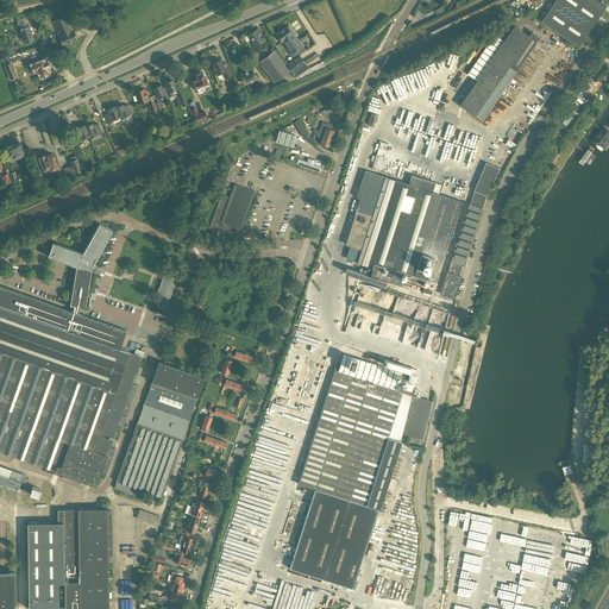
[(608,0),(556,0),(541,22),(579,48),(608,5),(608,4),(608,0)]
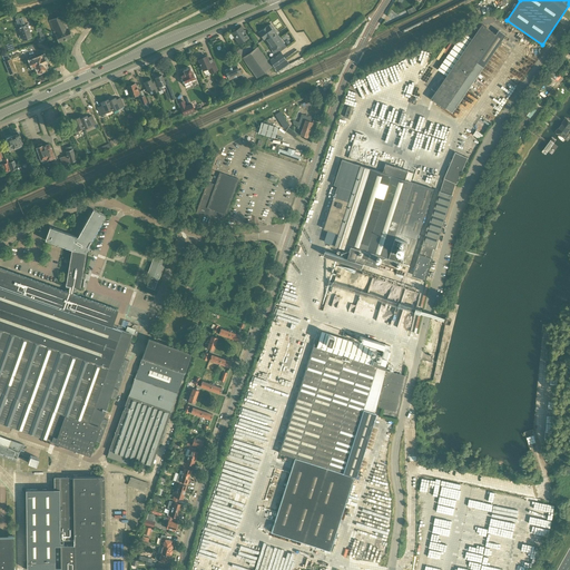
[(60,16),(49,21),(55,33),(56,33),(59,42),(71,37),(68,29),(66,30),(60,16)]
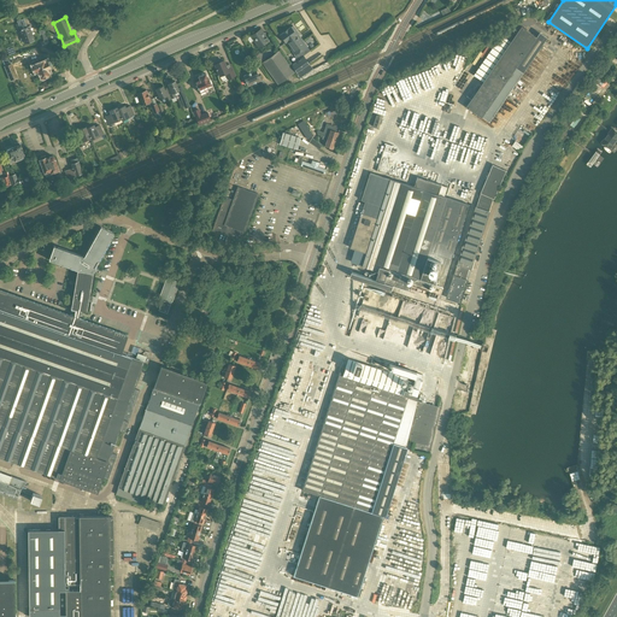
[(34,40),(30,28),(28,29),(24,18),(18,21),(22,30),(21,31),(24,43),(34,40)]
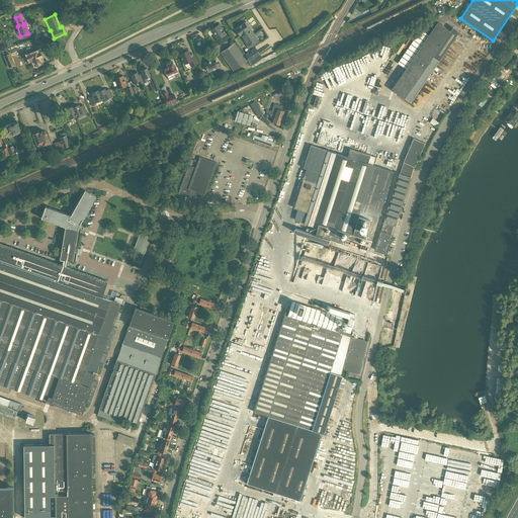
[(240,35),(248,46),(247,47),(250,51),(245,55),(250,63),(260,55),(255,48),(253,49),(250,45),(257,38),(251,30),(252,30),(246,21),(244,23),(244,22),(235,29),(240,35)]
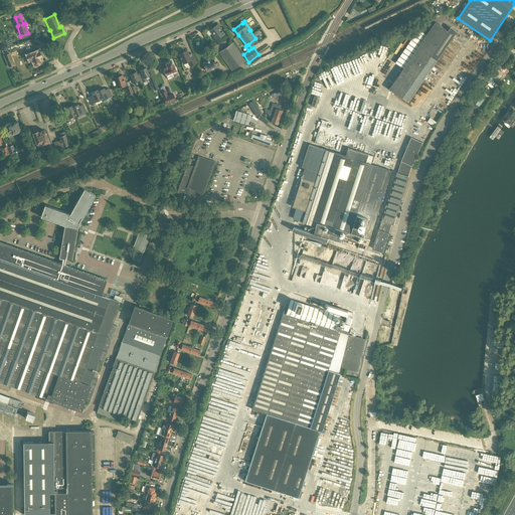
[(395,62),(404,68),(389,90),(408,102),(452,39),(446,35),(448,31),(436,22),(426,35),(418,30),(395,62)]
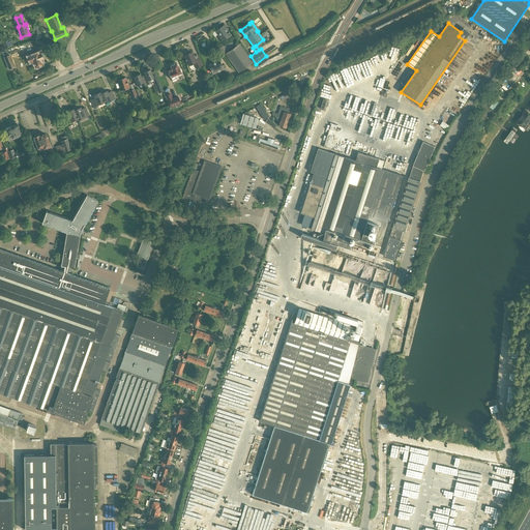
[(231,35),(224,25),(215,31),(212,33),(214,36),(217,34),(222,41),(231,35)]
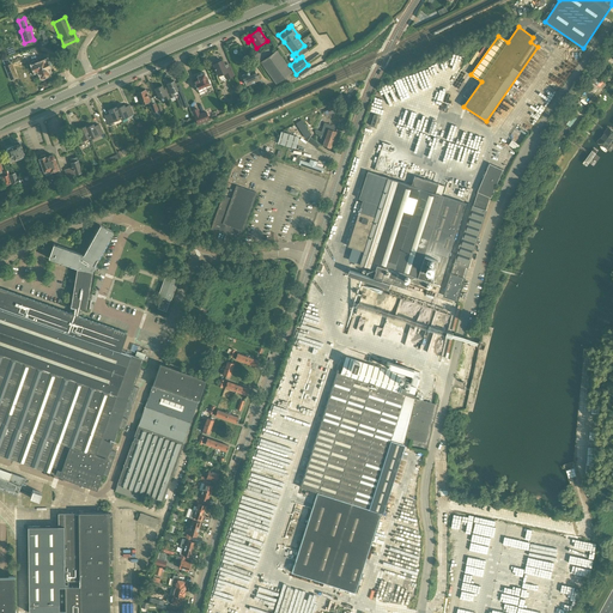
[(269,54),(268,52),(267,48),(253,58),(259,64),(269,54)]
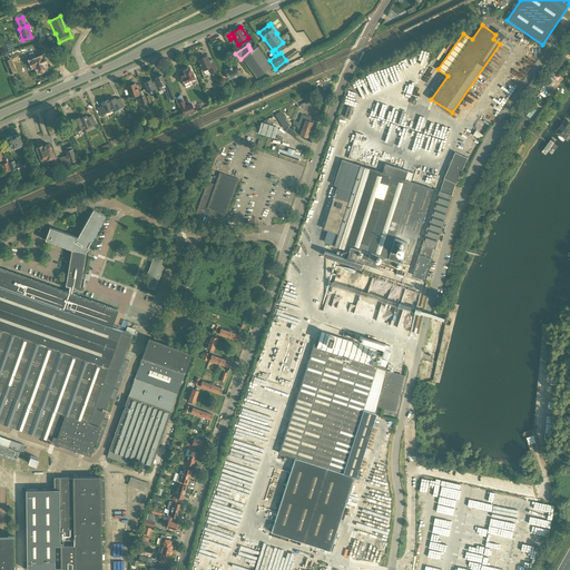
[(242,58),(256,78),(273,66),(258,47),(242,58)]
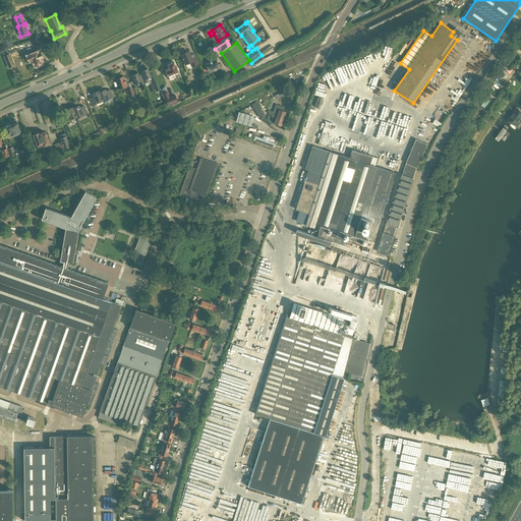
[(33,60),(36,66),(42,63),(42,62),(44,61),(40,52),(38,53),(37,51),(34,53),(32,50),(26,52),(27,55),(30,60),(32,59),(33,61),(33,60)]
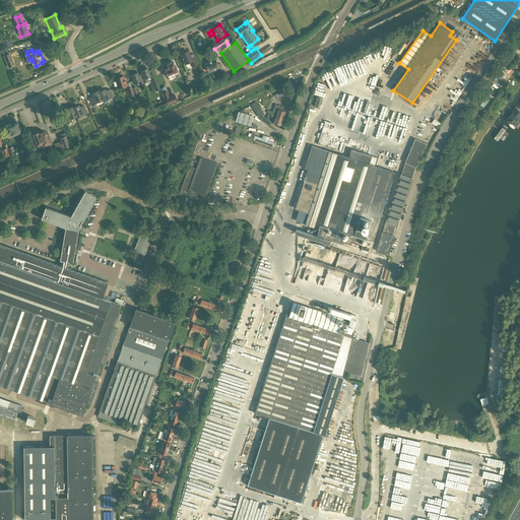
[(192,59),(188,52),(181,55),(183,58),(182,58),(182,59),(183,59),(185,64),(190,62),(192,67),(198,64),(195,57),(192,59)]
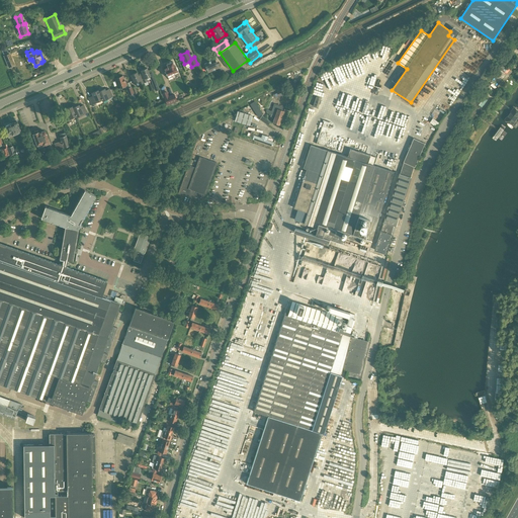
[(10,54),(4,56),(8,67),(14,65),(10,54)]
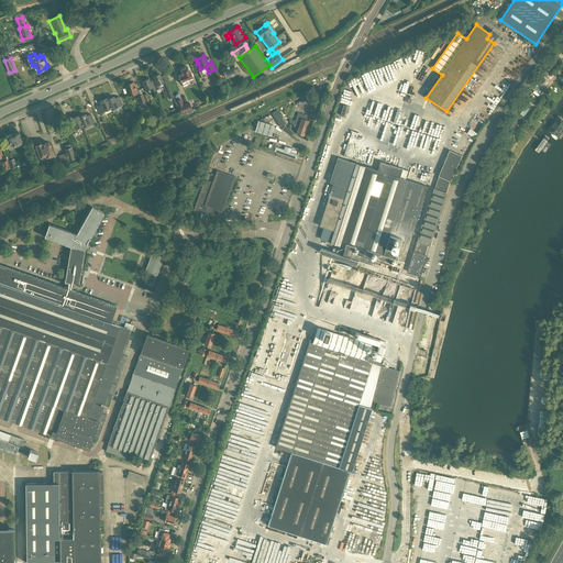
[(222,69),(227,78),(240,72),(238,69),(236,70),(233,64),(222,69)]
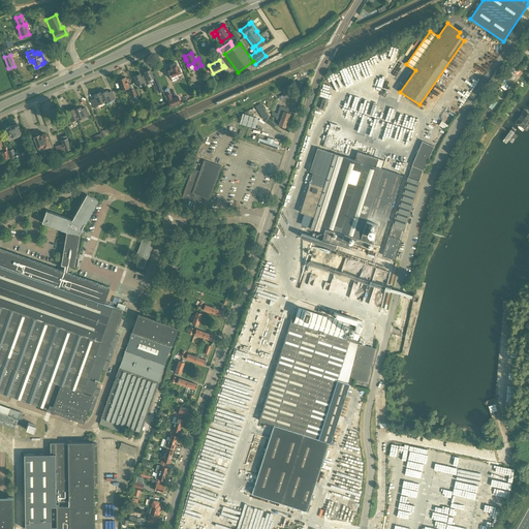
[(172,69),(167,70),(172,80),(179,76),(178,74),(182,72),(179,67),(178,67),(176,63),(169,65),(172,69)]
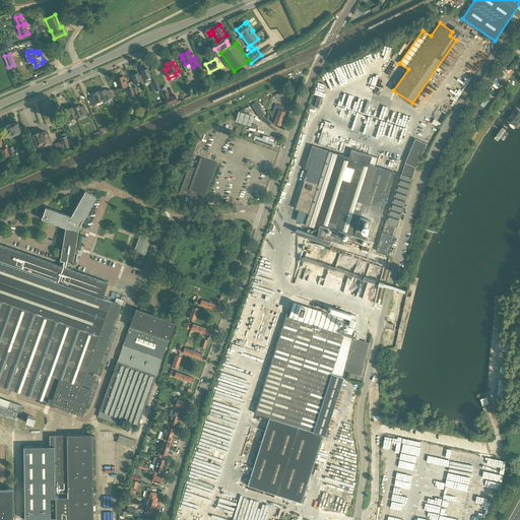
[(505,64),(502,69),(508,73),(512,69),(505,64)]
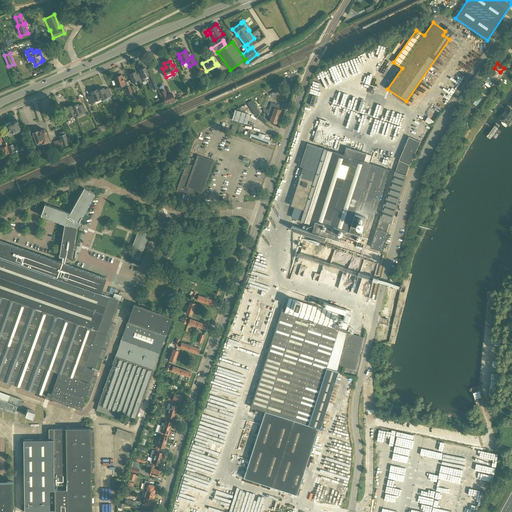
[(138,73),(142,82),(146,80),(144,77),(149,75),(145,67),(139,70),(140,73),(138,73)]
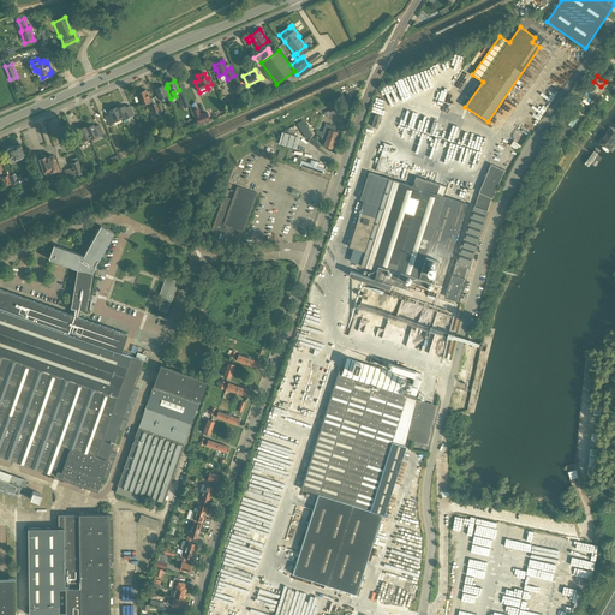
[(171,99),(166,88),(163,89),(162,85),(155,89),(160,99),(165,96),(166,101),(171,99)]
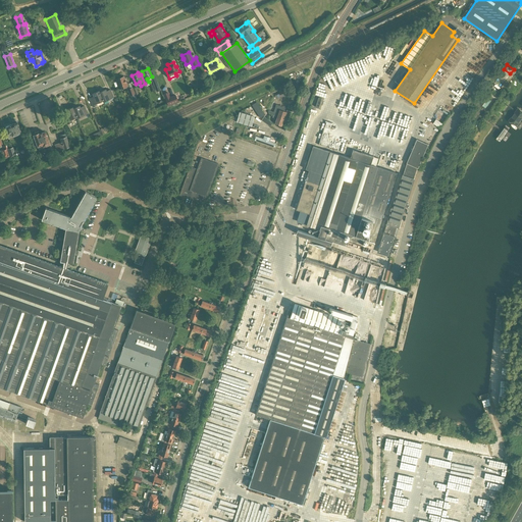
[(119,89),(127,86),(123,76),(116,79),(119,89)]
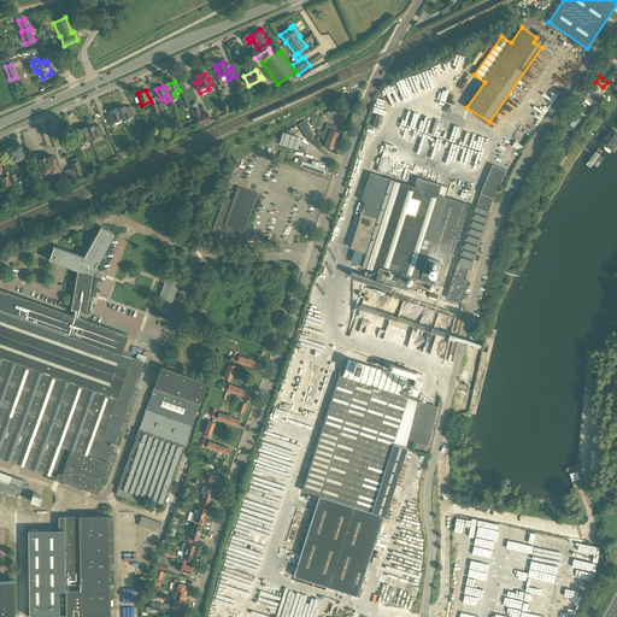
[(117,107),(122,119),(122,121),(134,115),(130,106),(125,107),(124,106),(118,109),(117,107)]
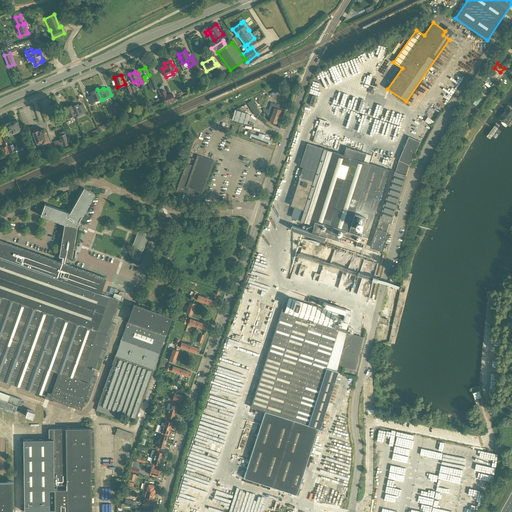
[(101,99),(97,89),(91,92),(92,96),(88,98),(91,105),(94,104),(94,102),(101,99)]
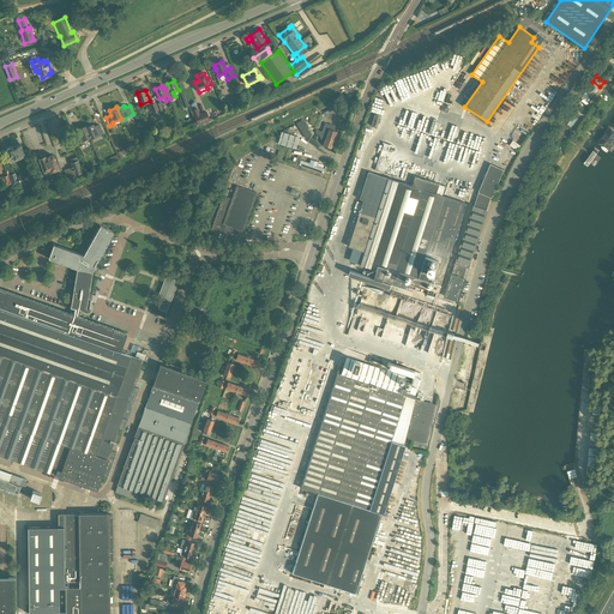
[(206,112),(202,114),(199,115),(197,109),(193,112),(199,124),(210,119),(206,112)]
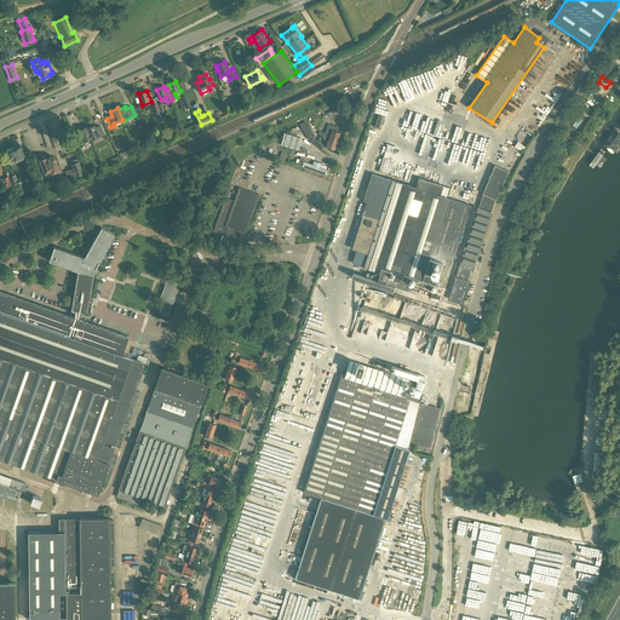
[(577,128),(583,119),(579,116),(572,125),(577,128)]
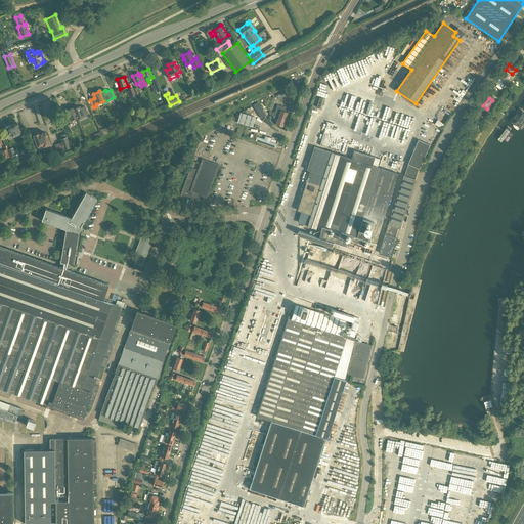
[(266,115),(258,102),(253,105),(261,118),(266,115)]
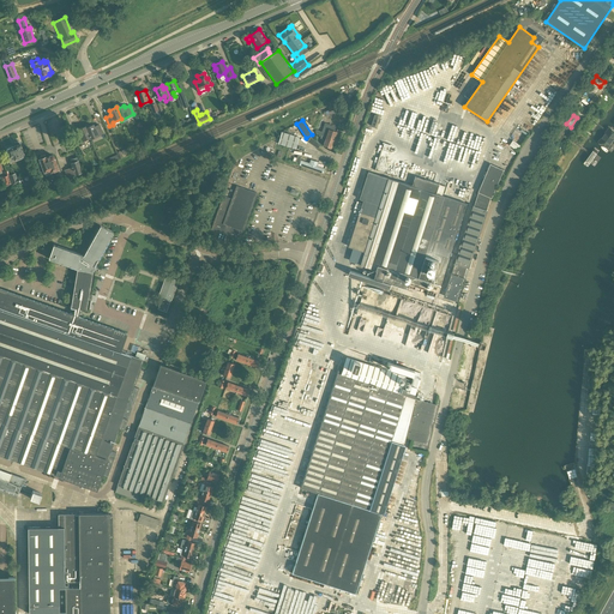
[(560,142),(571,127),(564,121),(553,136),(560,142)]
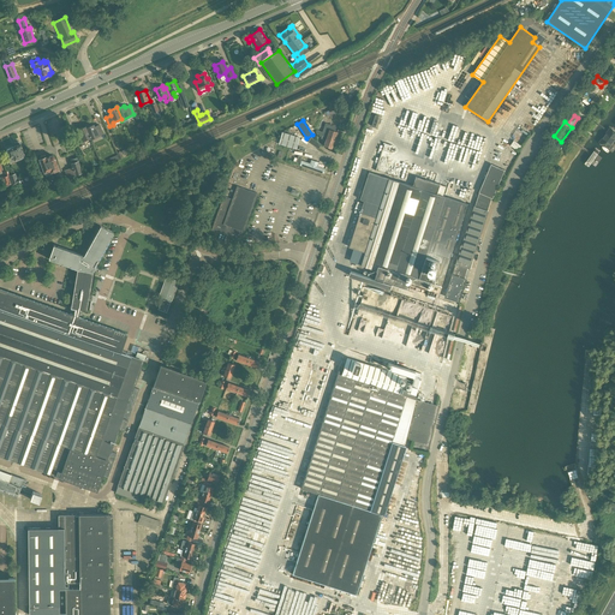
[(316,133),(334,139),(336,132),(334,131),(335,127),(326,124),(322,132),(317,131),(316,133)]
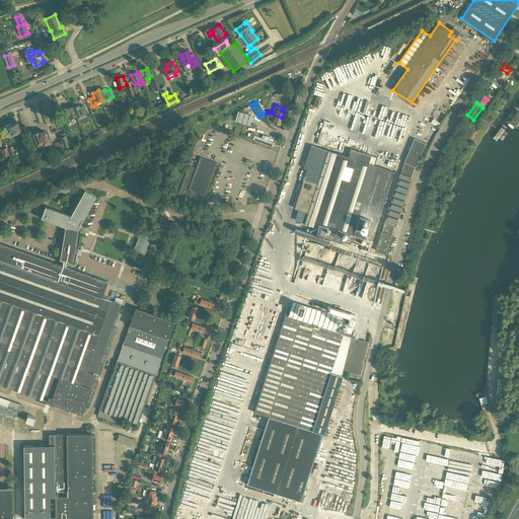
[(502,119),(515,129),(518,123),(518,108),(513,104),(502,119)]
